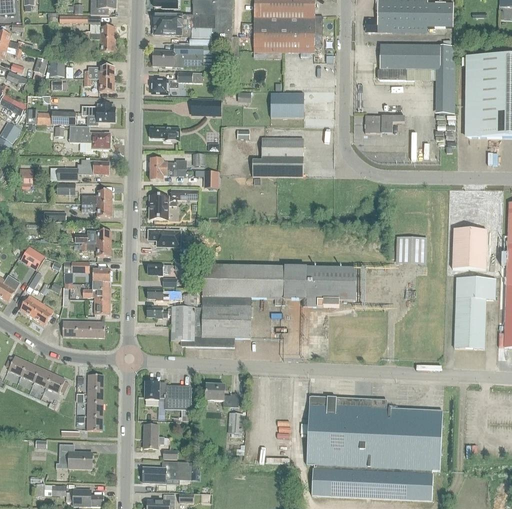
[(0,0),(0,14),(15,13),(13,0),(0,0)]
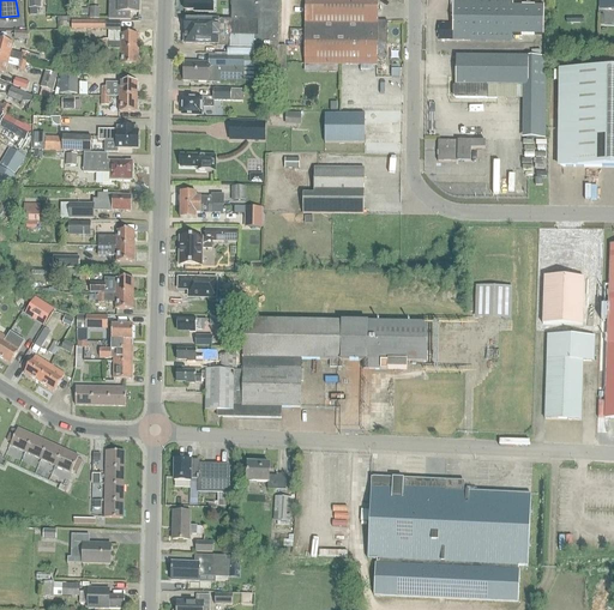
[(108,0),(108,17),(131,17),(131,10),(138,10),(138,0),(108,0)]
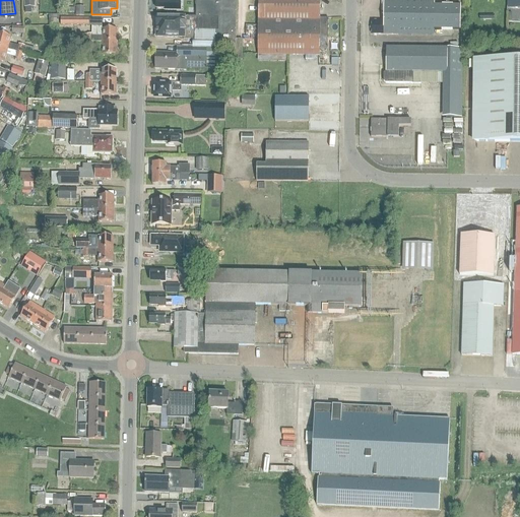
[(195,0),(195,14),(191,13),(191,14),(184,14),(184,13),(155,13),(155,26),(156,26),(155,34),(182,35),(182,37),(192,37),(192,45),(206,45),(232,45),(232,57),(242,57),(242,37),(236,37),(236,0),(195,0)]
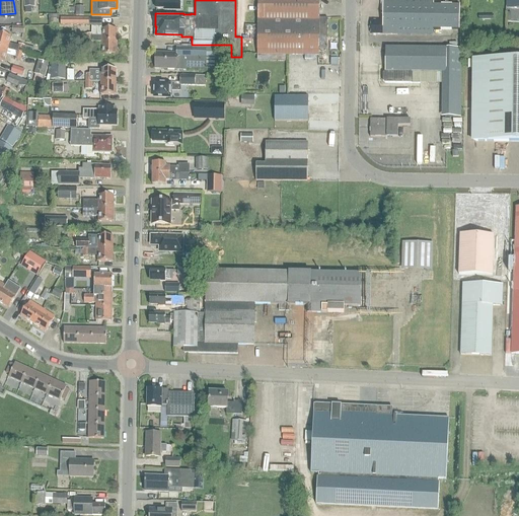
[(318,15),(318,0),(257,0),(256,52),(318,53),(318,34),(321,34),(326,34),(327,15),(318,15)]
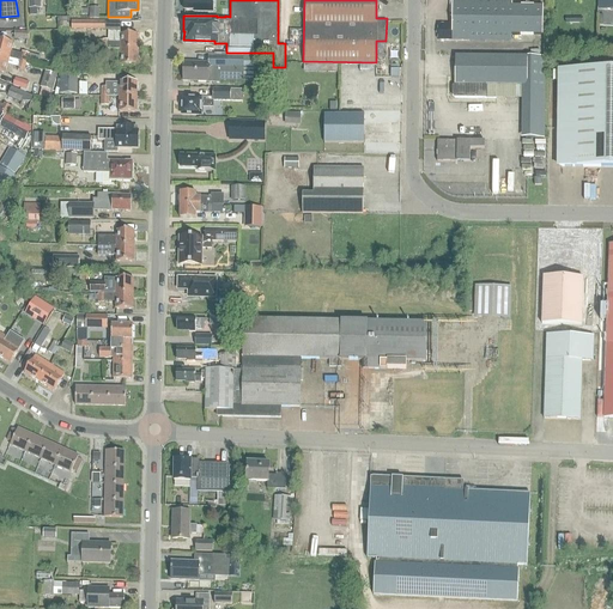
[(438,22),(438,37),(511,38),(511,31),(542,31),(544,2),(511,2),(511,0),(451,0),(451,22),(438,22)]
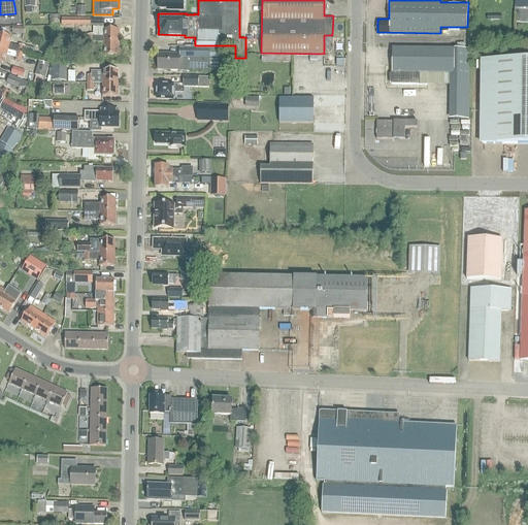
[(93,31),(93,40),(119,40),(119,27),(103,27),(103,25),(93,25),(93,31)]
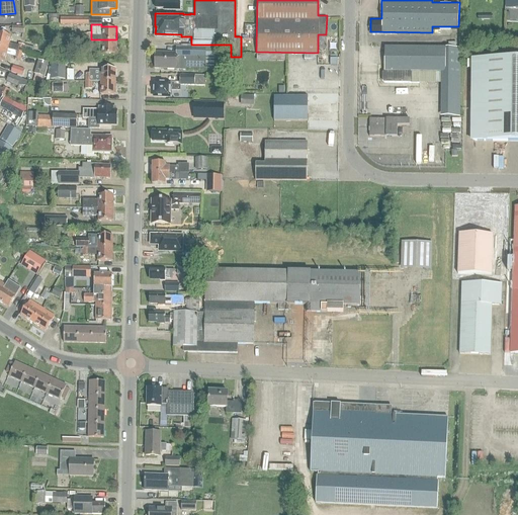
[(0,30),(0,45),(7,47),(16,50),(22,51),(24,44),(18,41),(18,44),(9,40),(11,34),(0,30)]
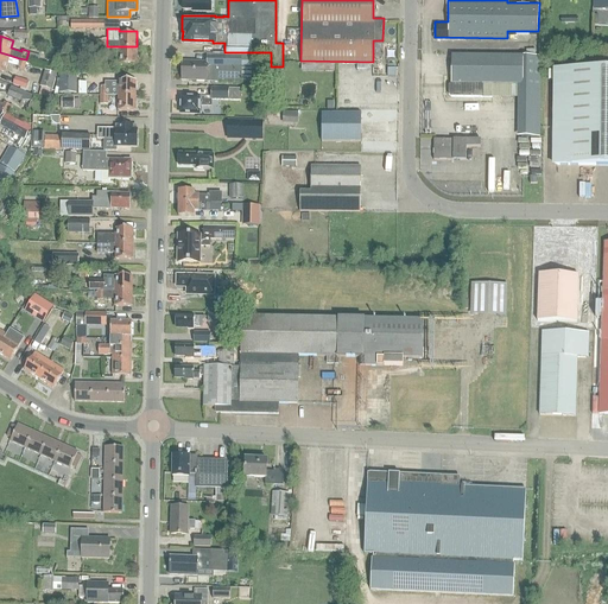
[(57,59),(59,48),(54,46),(50,57),(57,59)]
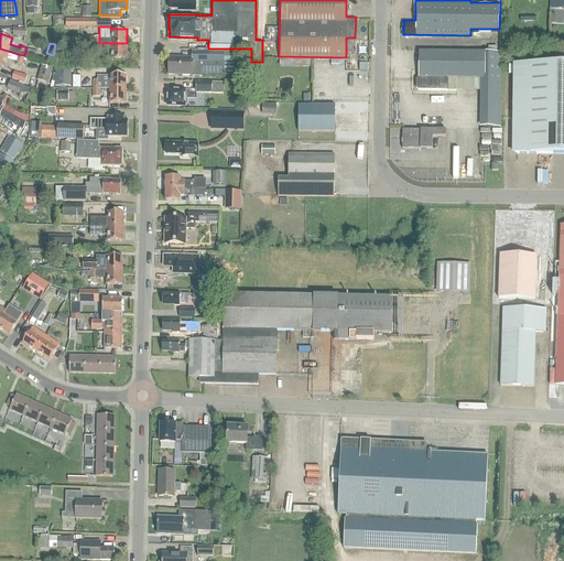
[(127,43),(99,43),(99,44),(99,51),(110,51),(110,57),(126,57),(127,43)]
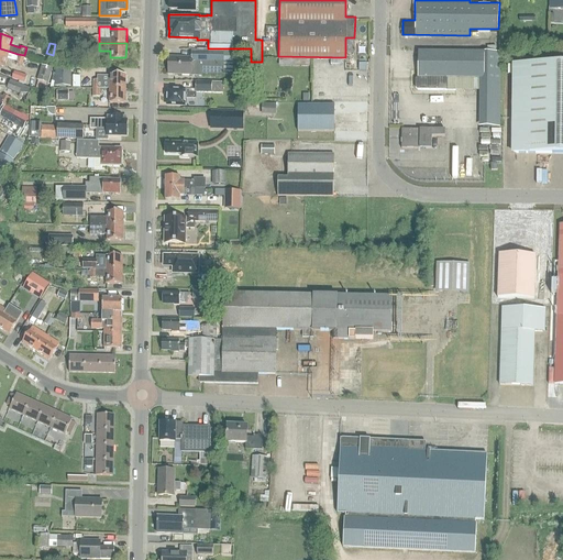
[(191,55),(168,55),(168,72),(195,72),(195,74),(222,74),(223,48),(208,48),(191,48),(191,55)]
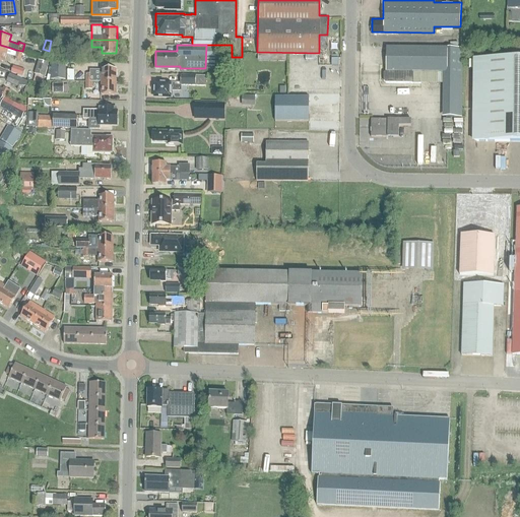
[(385,80),(419,80),(419,69),(446,69),(447,45),(386,45),(385,69),(383,70),(383,78),(385,80)]
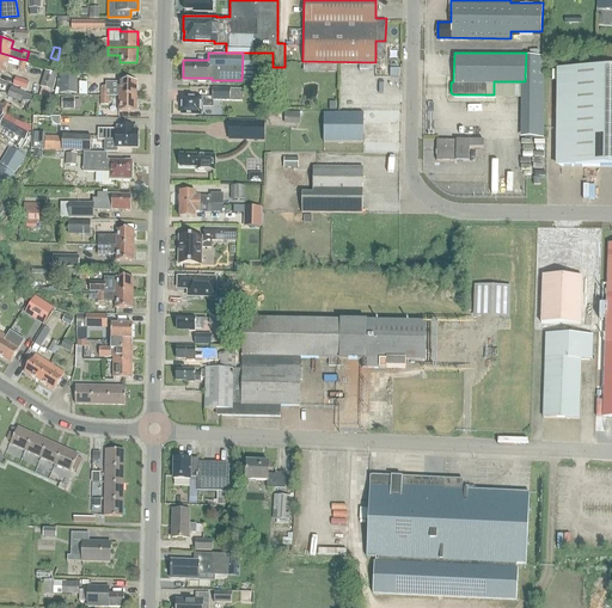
[(560,163),(611,163),(611,67),(561,67),(560,163)]
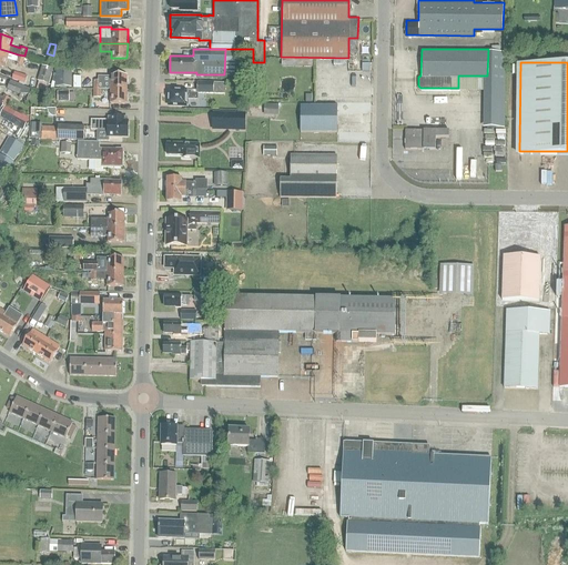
[(49,81),(53,67),(42,63),(38,78),(39,79),(49,81)]
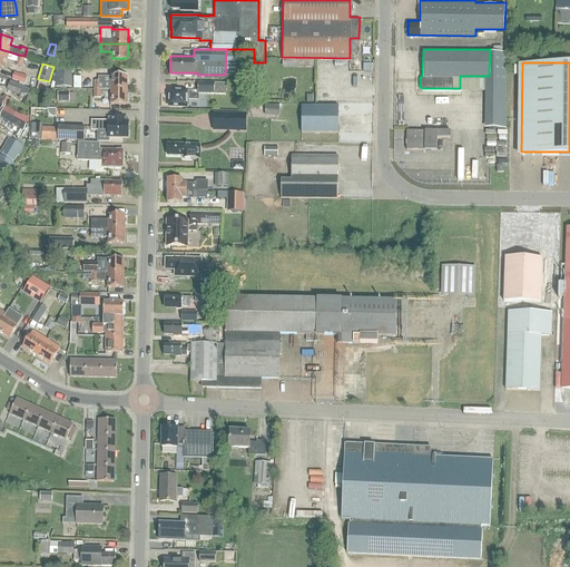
[(69,85),(69,67),(56,67),(56,85),(69,85)]
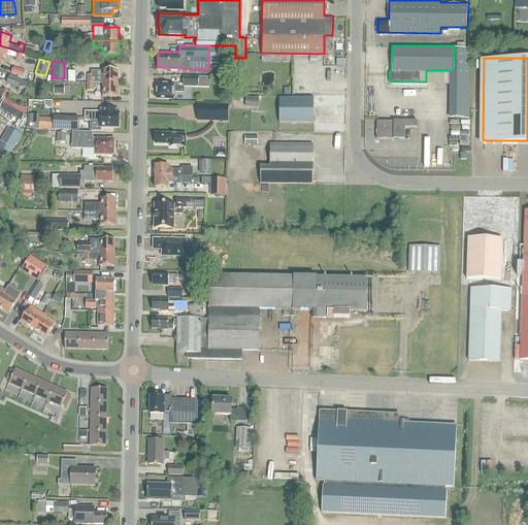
[(25,68),(13,65),(11,70),(23,74),(25,68)]
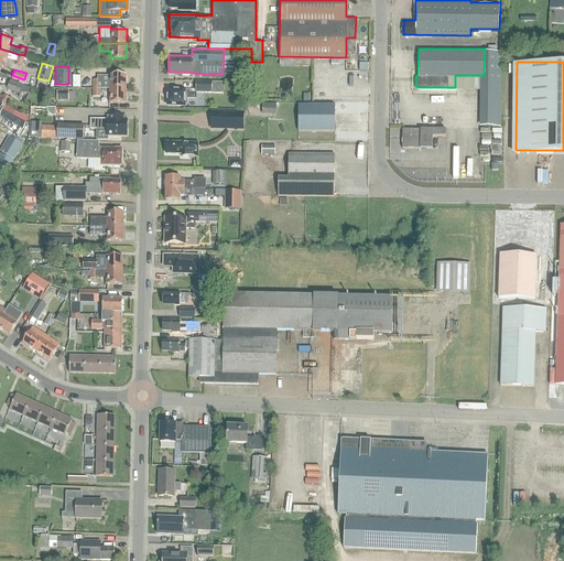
[(99,86),(101,86),(109,86),(126,86),(126,72),(109,72),(109,73),(99,73),(99,77),(99,86)]
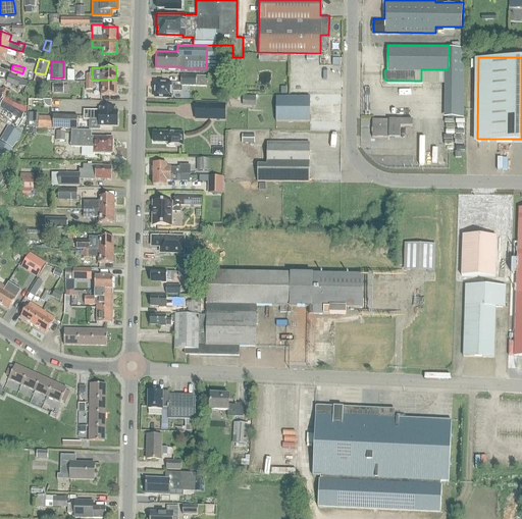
[(9,71),(6,80),(17,85),(18,84),(25,84),(28,80),(9,71)]
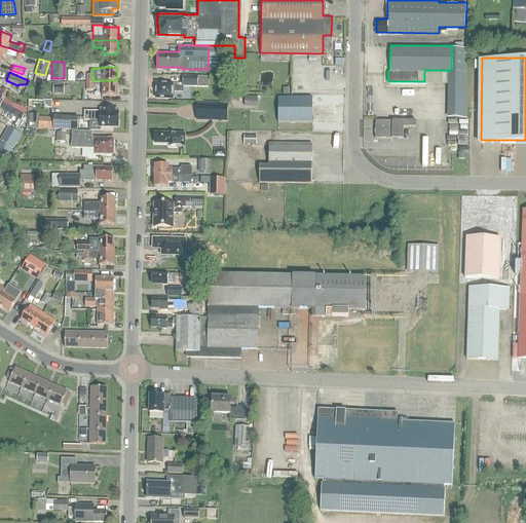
[(182,89),(183,83),(208,84),(208,74),(182,73),(182,81),(172,81),(165,81),(165,82),(156,82),(156,88),(155,88),(155,94),(156,94),(156,96),(172,96),(172,95),(174,95),(174,89),(182,89)]
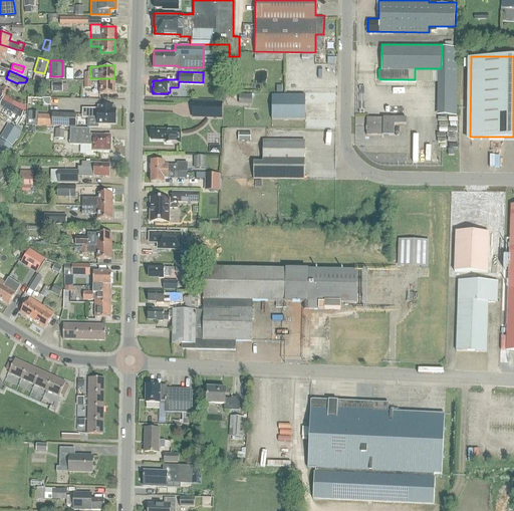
[(114,78),(99,78),(99,91),(114,91),(114,78)]
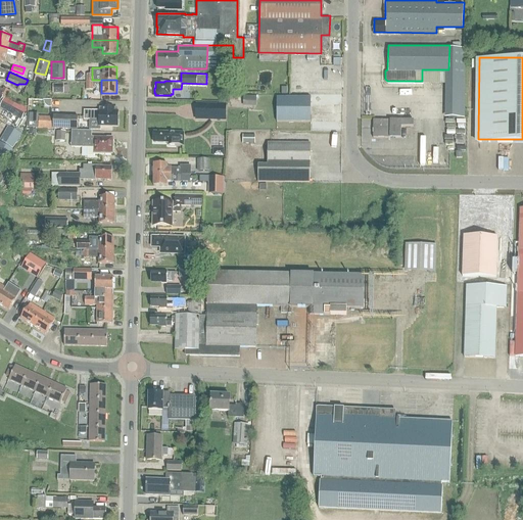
[(63,81),(52,81),(52,91),(63,91),(63,81)]
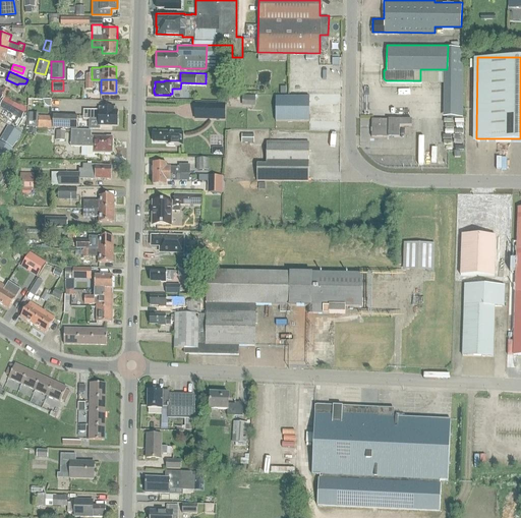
[(0,92),(4,95),(8,88),(3,85),(2,87),(0,85),(0,92)]
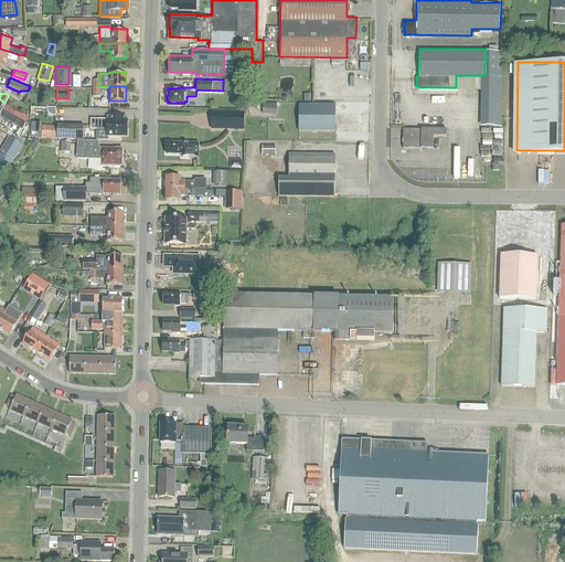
[(262,112),(276,112),(276,102),(262,102),(262,112)]
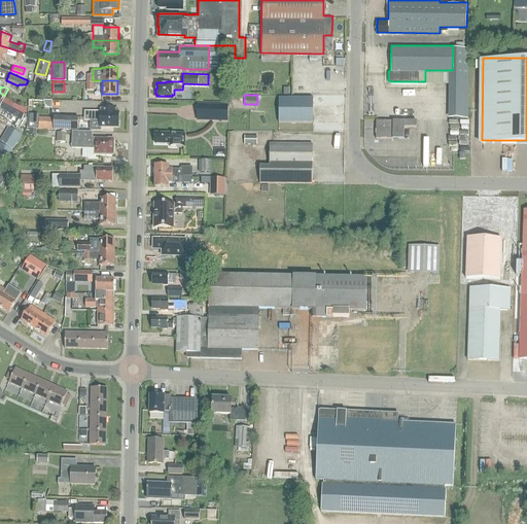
[(278,119),(312,120),(313,96),(278,95),(278,119)]
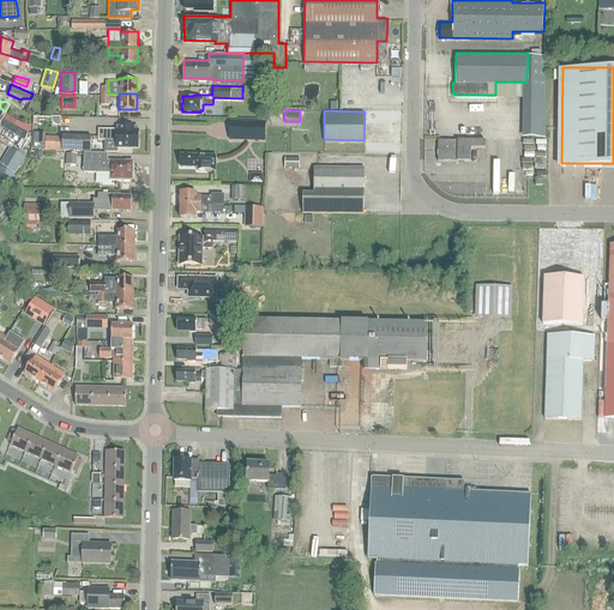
[(0,125),(24,138),(31,126),(22,121),(5,112),(0,121),(0,125)]
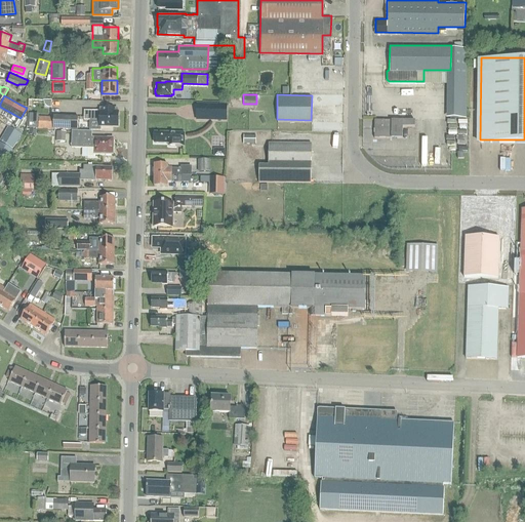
[(226,103),(197,102),(196,116),(225,117),(226,103)]
